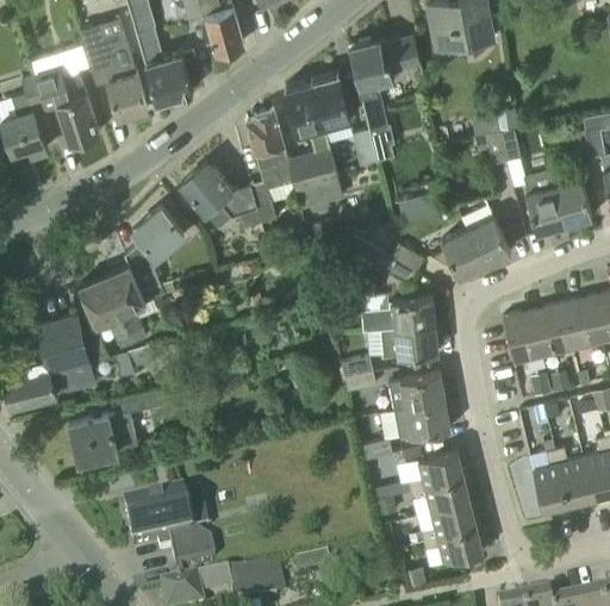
[(8,0),(11,4),(13,12),(26,8),(23,0),(8,0)]
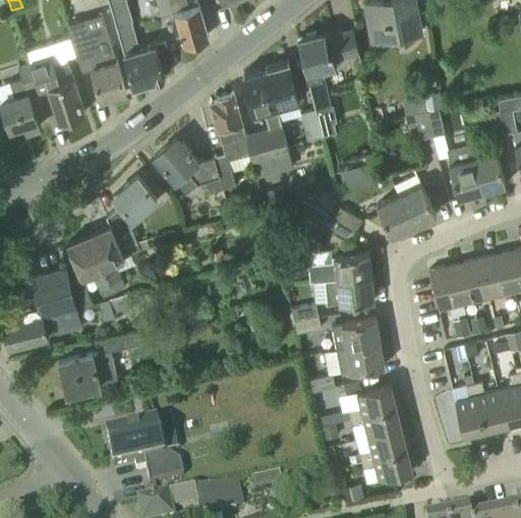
[(107,0),(111,14),(120,43),(133,89),(165,79),(156,47),(138,52),(130,23),(132,22),(125,0),(107,0)]
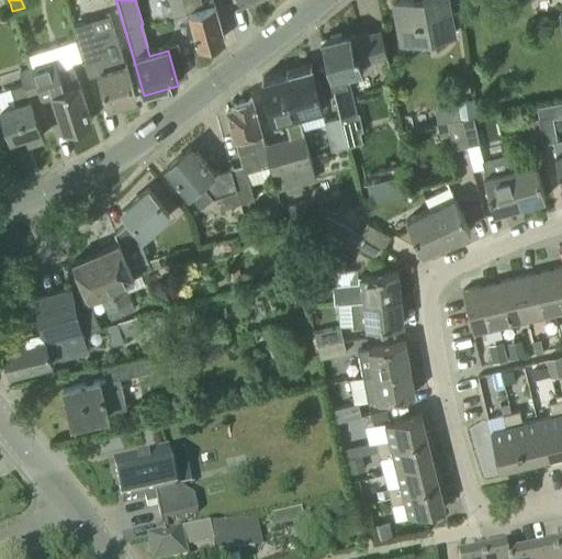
[(187,15),(182,0),(168,0),(173,19),(187,15)]
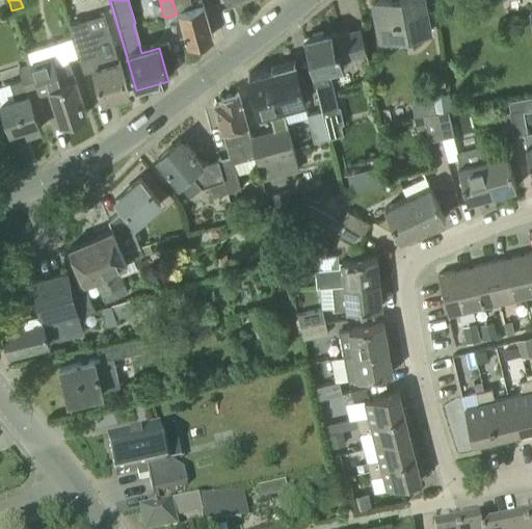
[(190,7),(188,0),(173,0),(177,15),(178,16),(180,15),(188,46),(212,38),(204,8),(202,8),(201,4),(190,7)]
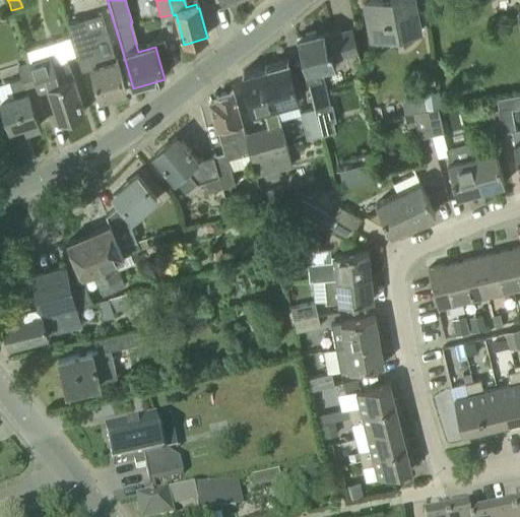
[(372,43),(420,34),(413,0),(394,0),(390,1),(391,4),(383,5),(383,2),(365,6),(372,43)]
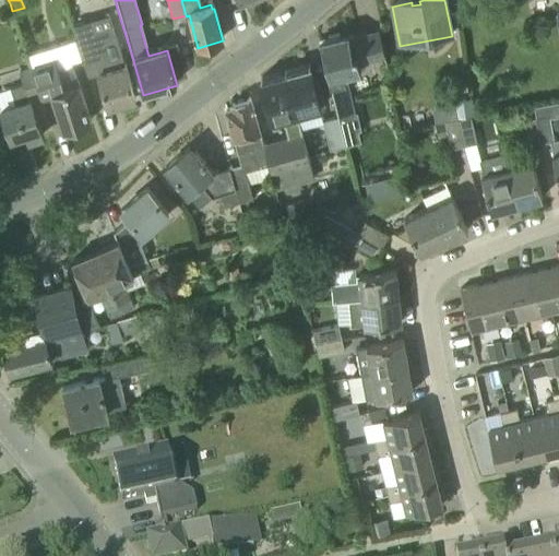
[(367,130),(363,114),(354,116),(344,77),(361,72),(359,64),(385,57),(379,32),(349,39),(348,36),(340,38),(340,35),(319,40),(339,119),(345,148),(360,143),(357,132),(367,130)]
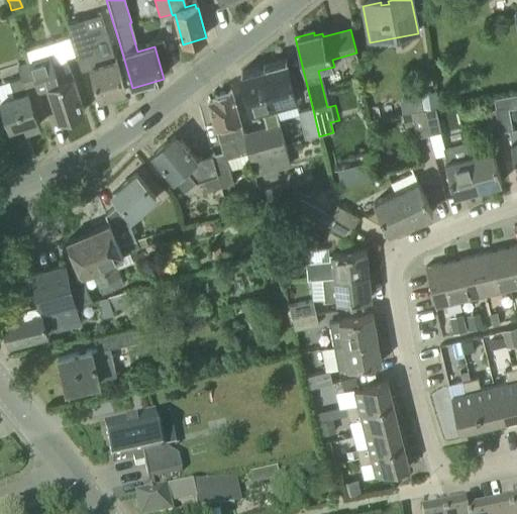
[(81,73),(91,71),(100,101),(112,97),(113,100),(122,97),(121,94),(125,93),(116,62),(107,31),(90,35),(89,31),(71,37),(81,73)]
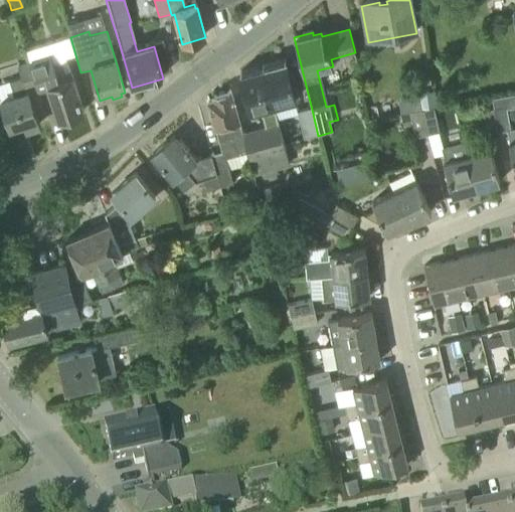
[(72,79),(66,61),(53,65),(51,57),(28,64),(34,84),(35,83),(37,92),(48,88),(58,122),(84,114),(73,79),(72,79)]
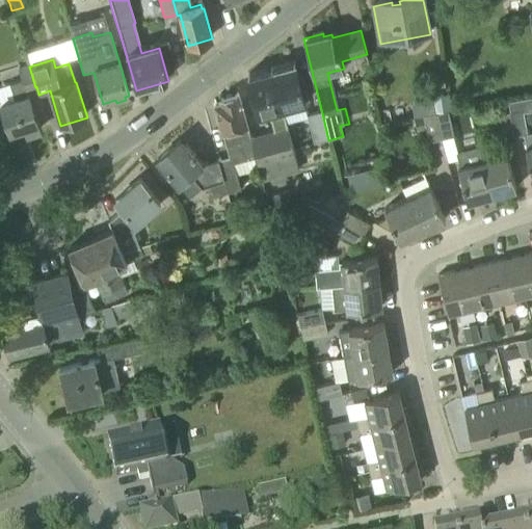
[(271,71),(282,109),(310,102),(303,77),(298,78),(295,64),(271,71)]
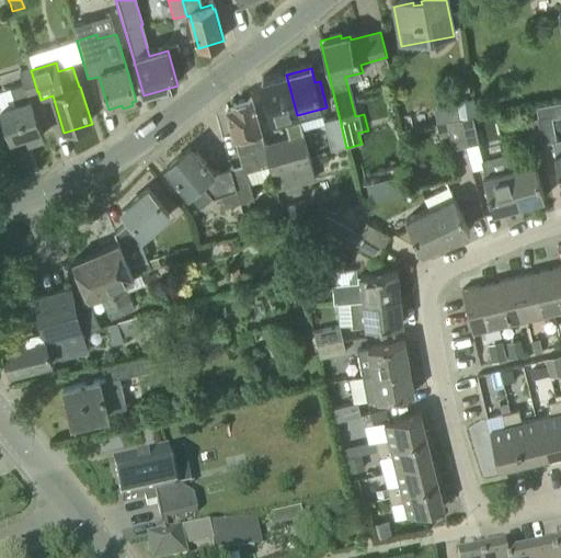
[(43,139),(31,102),(30,102),(27,94),(37,92),(31,70),(20,73),(24,87),(10,91),(15,107),(2,111),(12,140),(27,136),(30,141),(29,143),(29,144),(43,139)]
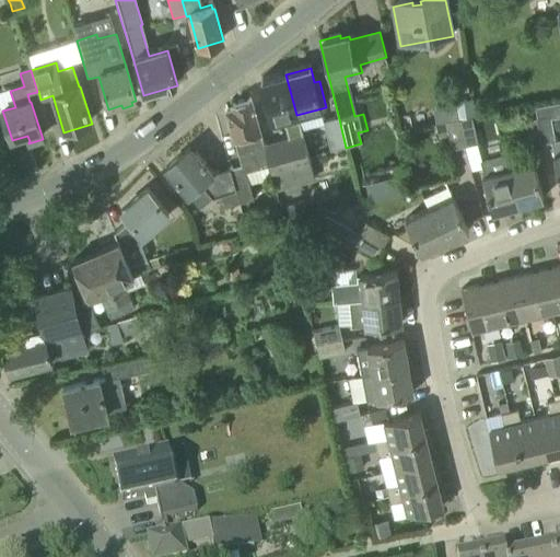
[(264,148),(268,166),(276,194),(315,183),(306,152),(296,115),(286,74),(261,81),(266,95),(263,96),(270,123),(289,117),(290,122),(284,123),(290,140),(264,148)]
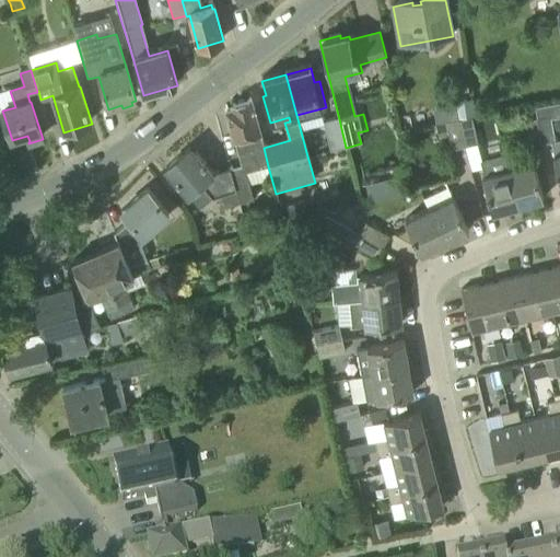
[(245,173),(268,166),(264,148),(251,101),(232,106),(233,109),(226,112),(242,166),(230,171),(240,205),(254,200),(249,187),(245,173)]
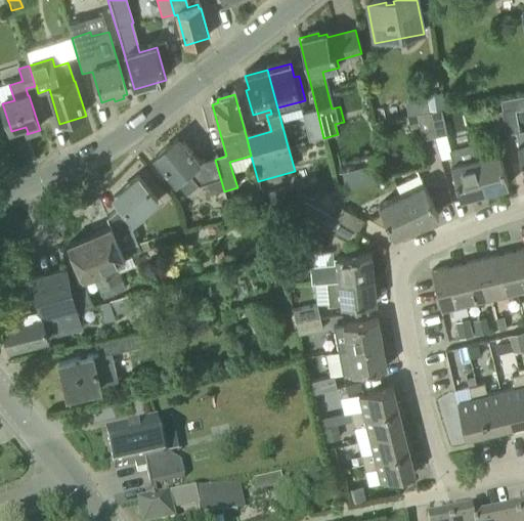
[(427,98),(427,102),(429,114),(441,112),(438,96),(427,98)]
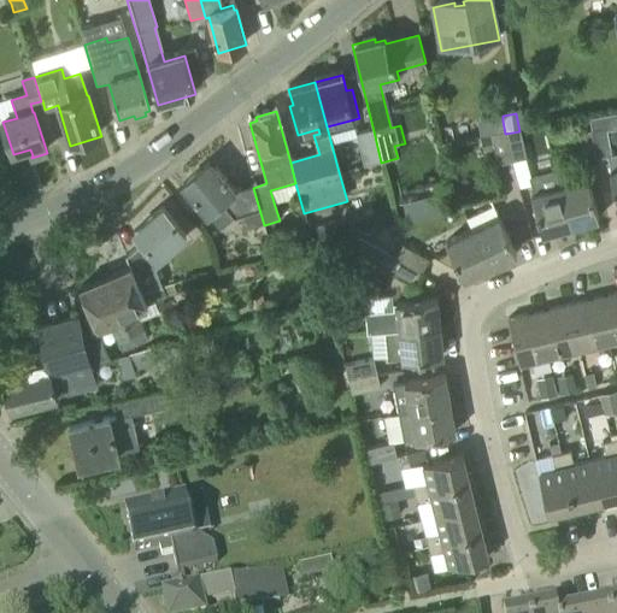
[(592,133),(597,160),(609,159),(611,158),(606,133),(606,129),(592,133)]
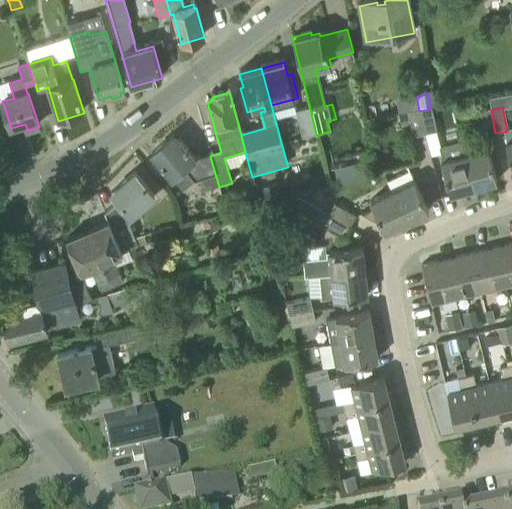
[(316,135),(310,109),(295,113),(302,140),(317,136),(316,135)]
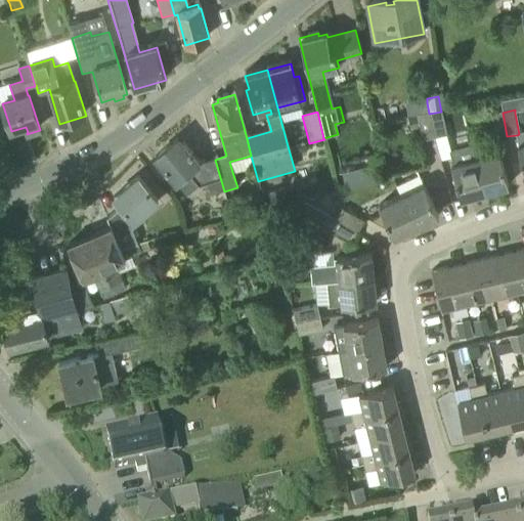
[(441,112),(429,114),(435,138),(447,135),(441,112)]
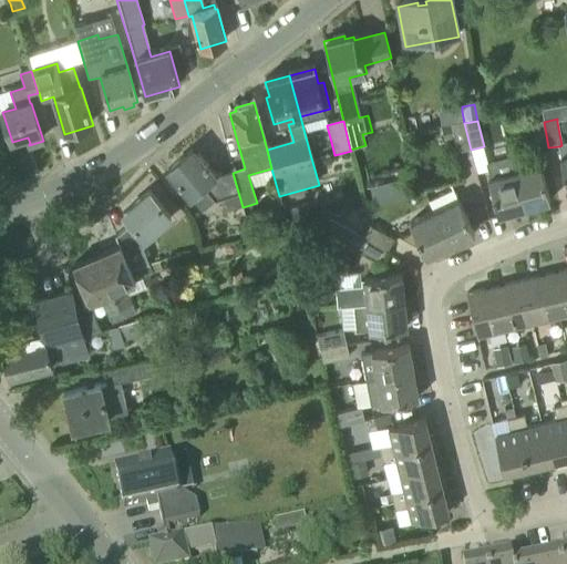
[(535,151),(548,147),(544,122),(529,124),(535,151)]
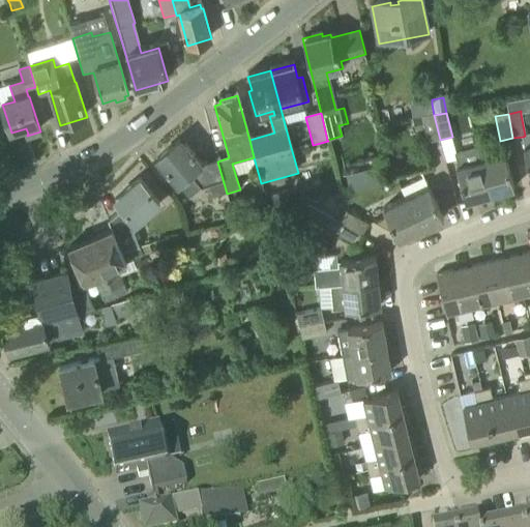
[(440,140),(434,115),(421,117),(412,119),(414,129),(424,127),(428,144),(440,140)]
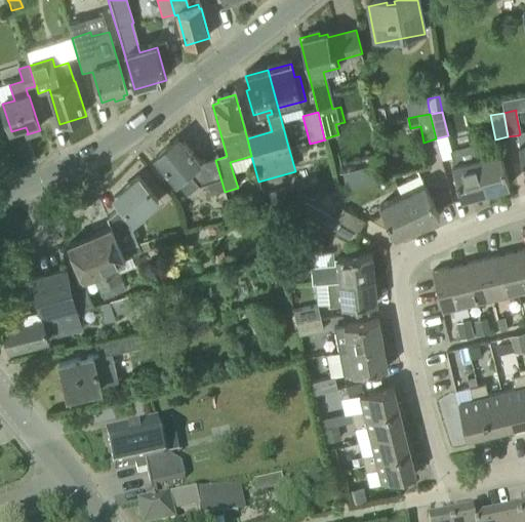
[(225,192),(215,160),(200,164),(185,145),(182,147),(177,142),(156,159),(187,196),(199,186),(199,187),(210,184),(213,196),(225,192)]
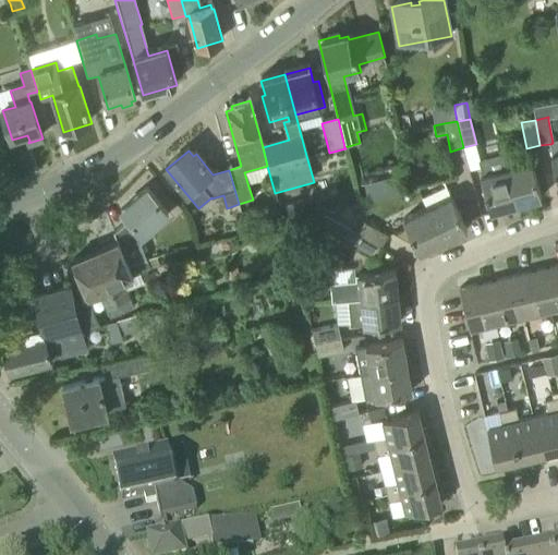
[(478,163),(483,178),(481,178),(490,214),(516,207),(506,171),(502,156),(478,163)]
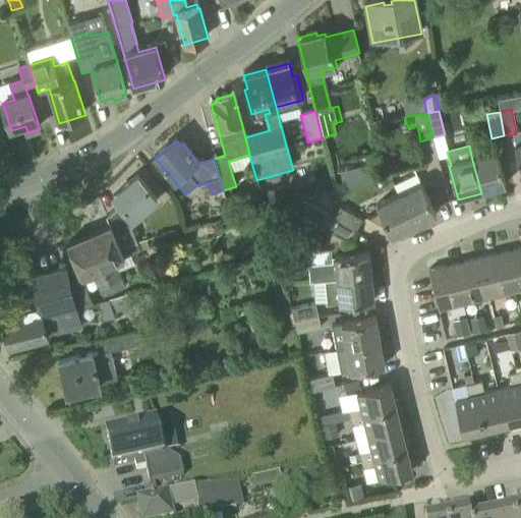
[(506,187),(497,154),(472,160),(481,193),(506,187)]
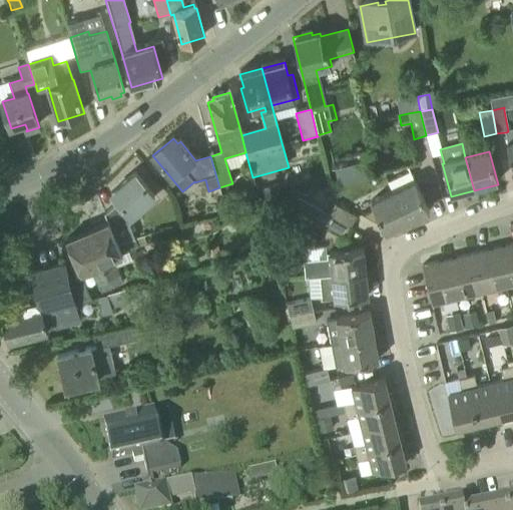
[(367,163),(339,170),(343,186),(371,178),(367,163)]
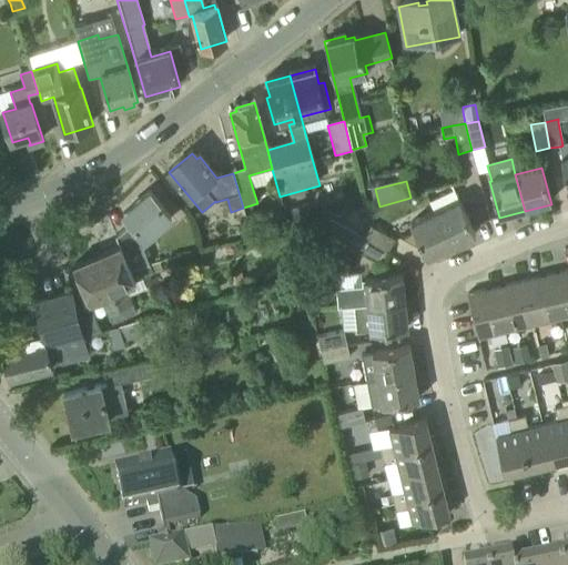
[(131,272),(148,266),(141,244),(171,219),(150,193),(133,208),(134,210),(127,218),(124,214),(123,215),(131,225),(115,238),(120,248),(131,272)]
